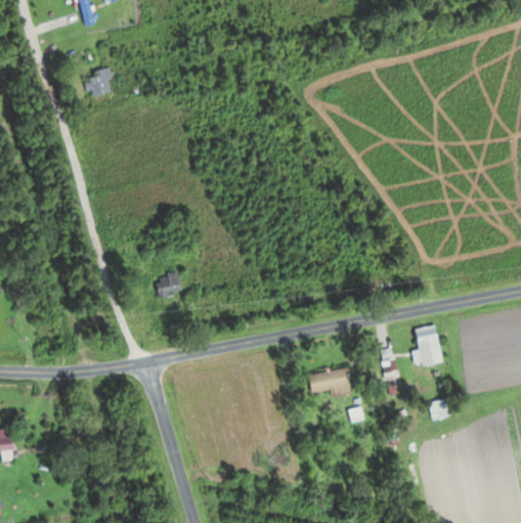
[(94,24),(88,0),(77,0),(83,27),(94,24)]
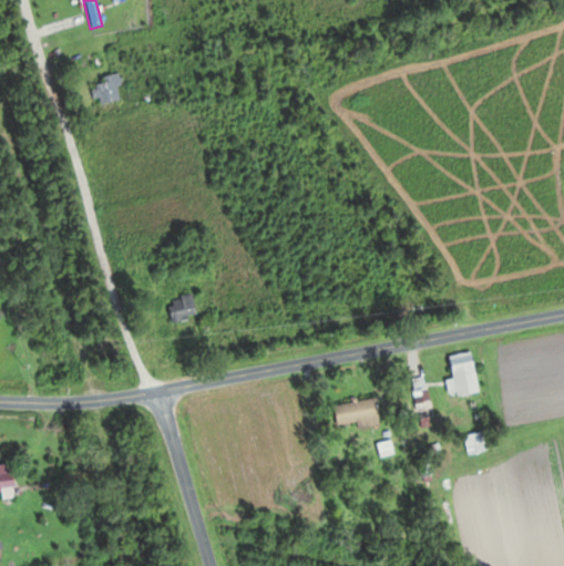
[(193,294),(174,297),(177,317),(196,314),(193,294)]
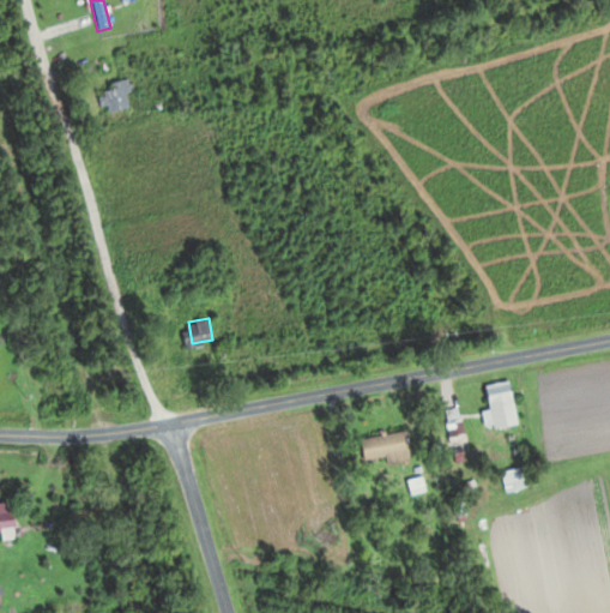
[(494,430),(520,424),(511,380),(484,386),(494,430)]
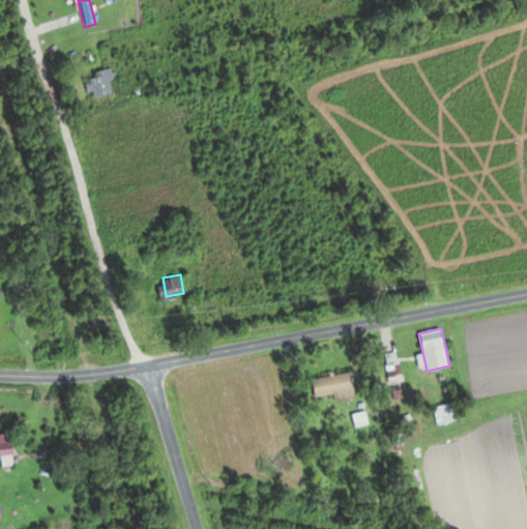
[(388,377),(401,375),(399,365),(387,369),(388,377)]
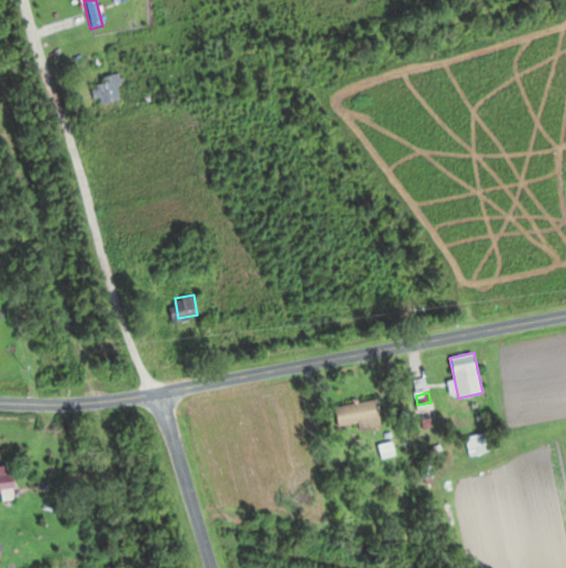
[(339,435),(381,429),(378,400),(335,407),(339,435)]
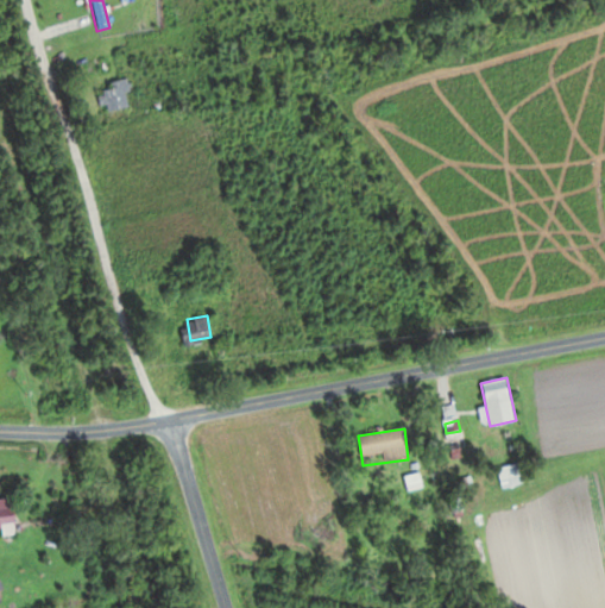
[(0,534),(14,536),(16,502),(0,501),(0,534)]
